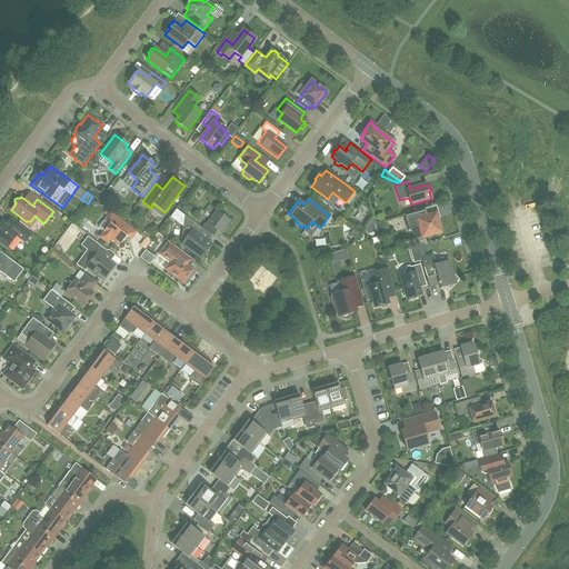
[(441,232),(436,213),(427,216),(425,209),(407,215),(403,215),(408,230),(419,227),(422,238),(441,232)]
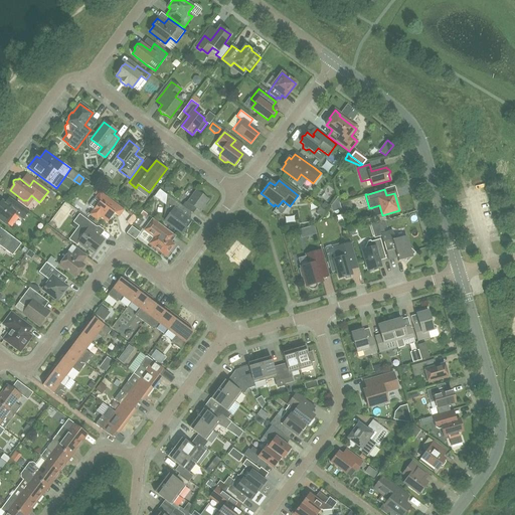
[(56,194),(50,190),(47,195),(52,199),(56,194)]
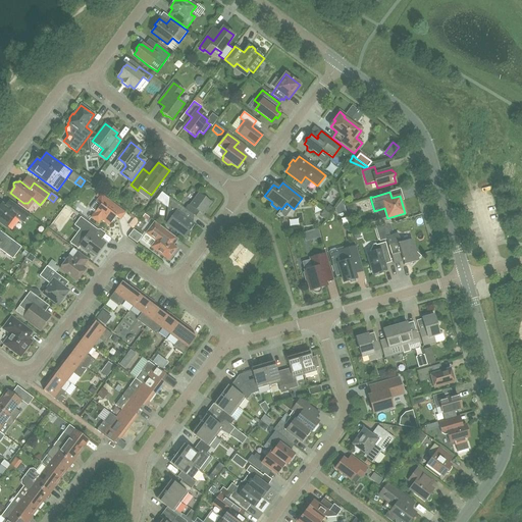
[(202,214),(211,203),(199,194),(190,205),(188,205),(185,208),(196,216),(199,212),(202,214)]
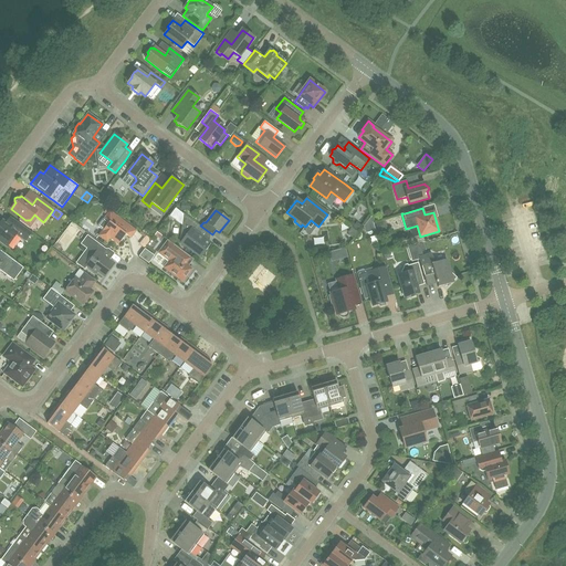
[(109,238),(118,244),(125,234),(130,239),(136,231),(109,211),(104,219),(102,219),(97,224),(98,227),(103,230),(98,237),(106,242),(109,238)]
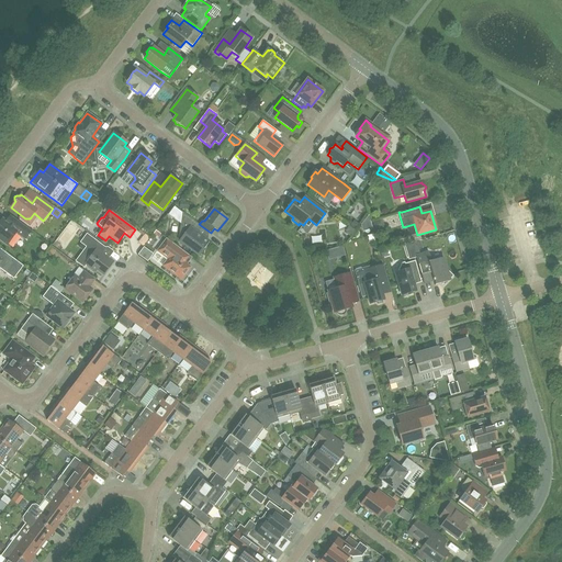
[(197,233),(201,226),(189,217),(183,213),(182,226),(180,240),(200,255),(209,243),(197,233)]
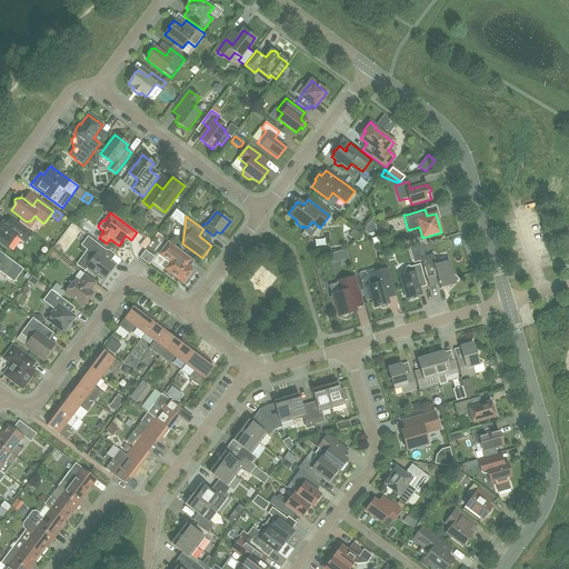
[(11,219),(7,226),(2,222),(0,225),(0,242),(7,248),(16,236),(25,242),(31,233),(19,225),(11,219)]
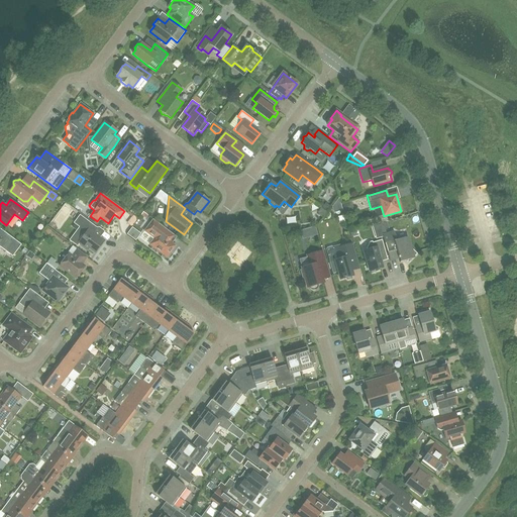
[(145,222),(149,216),(143,213),(140,219),(145,222)]
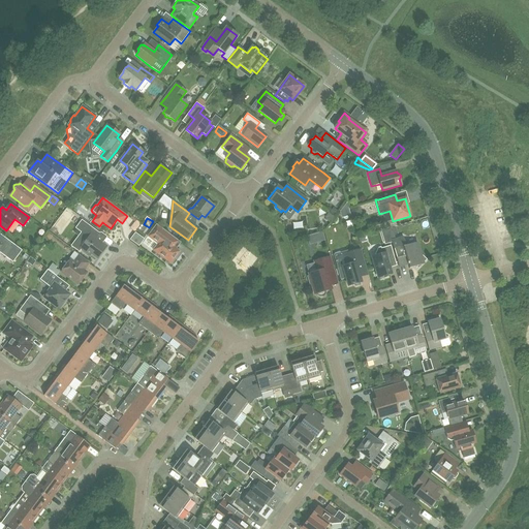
[(97,258),(106,246),(95,239),(99,234),(81,219),(74,228),(80,232),(70,246),(79,251),(81,249),(90,256),(91,253),(97,258)]
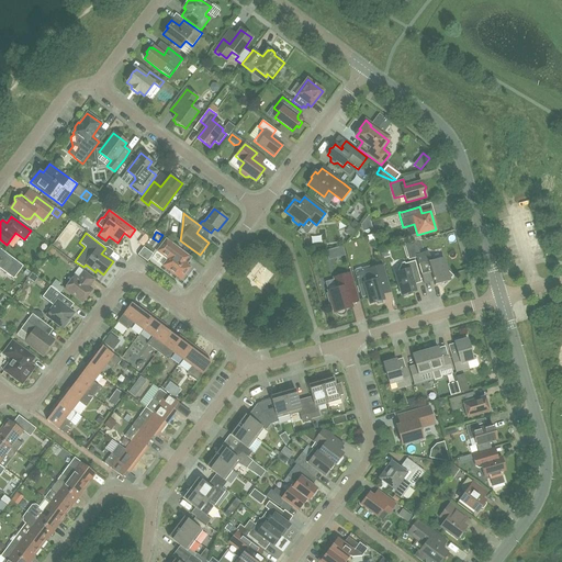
[(190,268),(178,258),(183,251),(167,238),(157,251),(168,259),(163,266),(181,280),(190,268)]
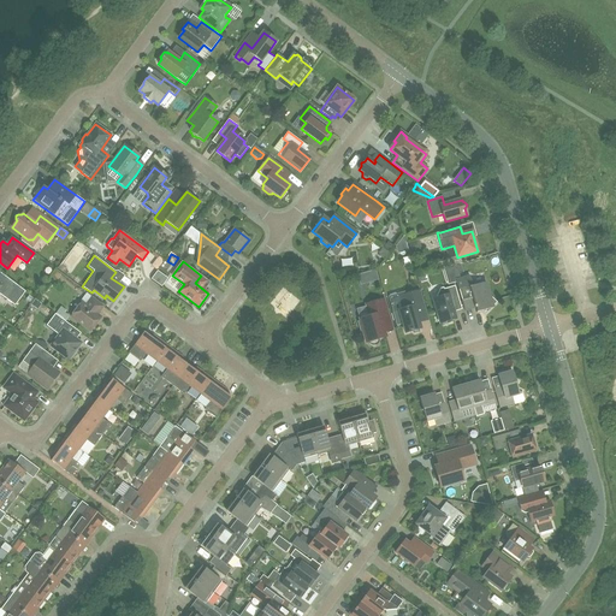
[(493,308),(486,283),(473,286),(469,276),(460,279),(456,265),(451,266),(465,312),(475,308),(477,313),(493,308)]
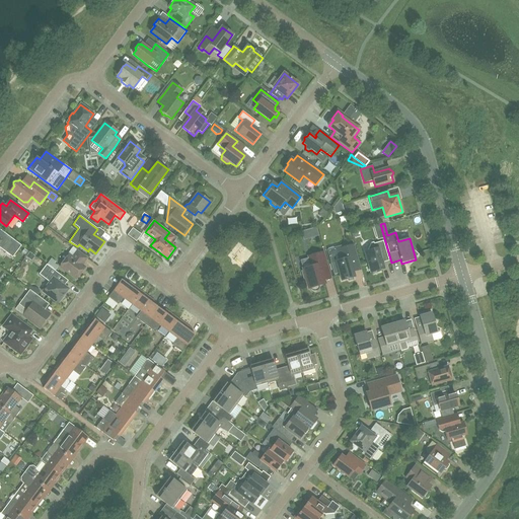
[(318,235),(316,227),(308,229),(311,237),(318,235)]
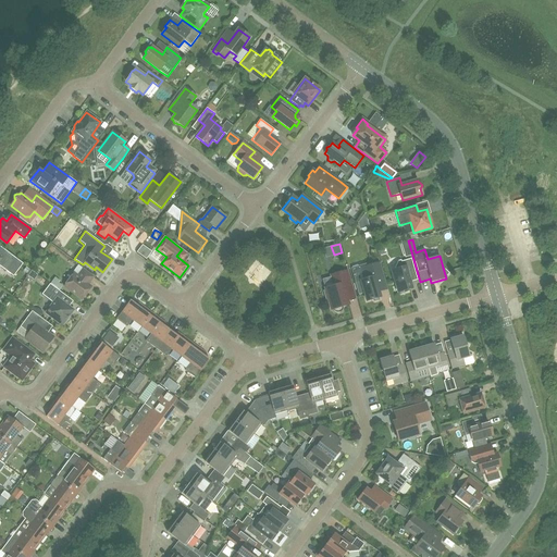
[(50,255),(54,248),(50,245),(46,251),(50,255)]
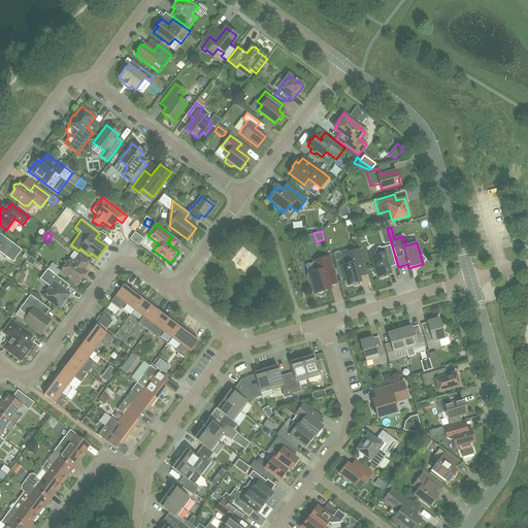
[(0,241),(0,252),(12,262),(22,250),(4,237),(0,241)]
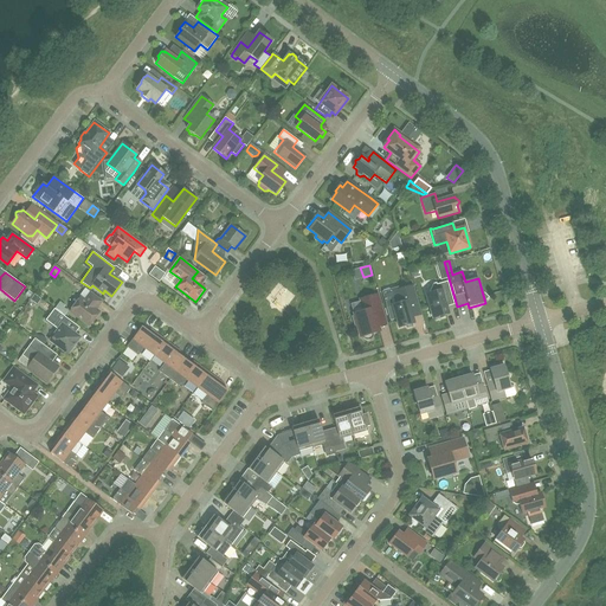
[(453,301),(447,282),(434,285),(431,294),(426,295),(433,318),(449,314),(445,304),(446,302),(453,301)]
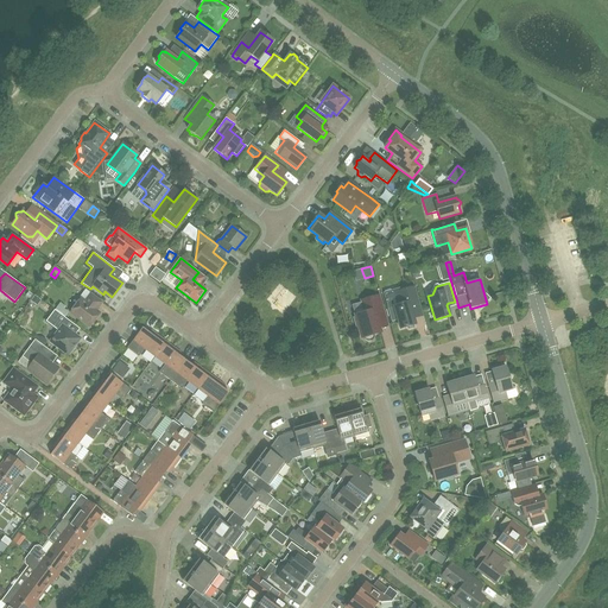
[(422,315),(418,304),(413,287),(400,291),(399,289),(384,292),(387,308),(392,322),(397,320),(400,329),(406,328),(409,329),(413,328),(413,325),(416,324),(413,317),(422,315)]
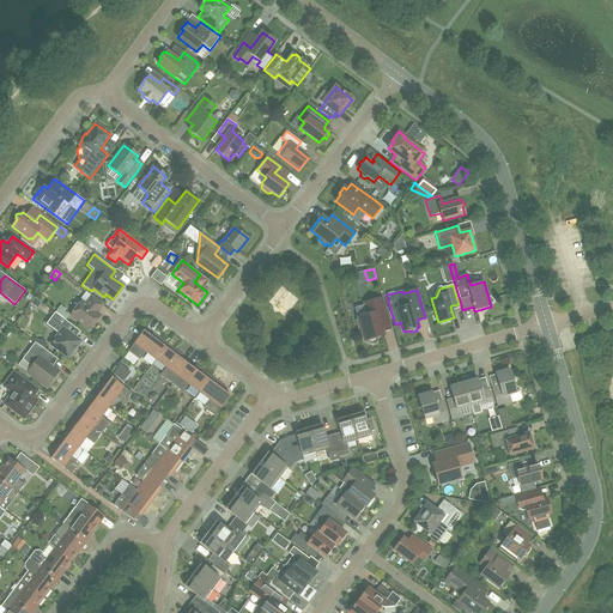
[(96,313),(102,305),(85,292),(79,301),(82,302),(71,316),(90,331),(101,316),(96,313)]
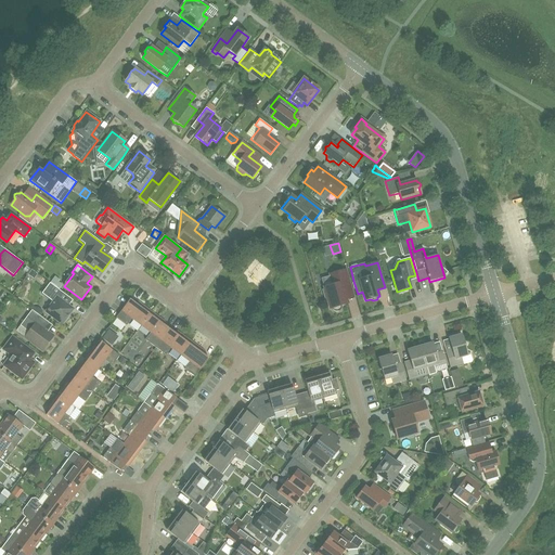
[(332,285),(323,287),(324,289),(322,291),(325,300),(327,299),(330,309),(332,309),(332,310),(333,311),(334,311),(336,312),(337,312),(338,311),(339,311),(340,310),(341,309),(341,307),(341,306),(343,305),(343,304),(347,301),(346,298),(353,296),(350,286),(346,270),(330,274),(332,285)]
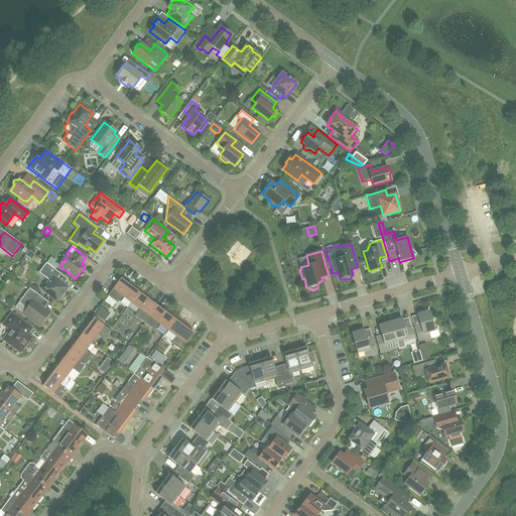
[(57,302),(69,287),(60,282),(65,277),(45,263),(38,273),(48,280),(41,290),(57,302)]
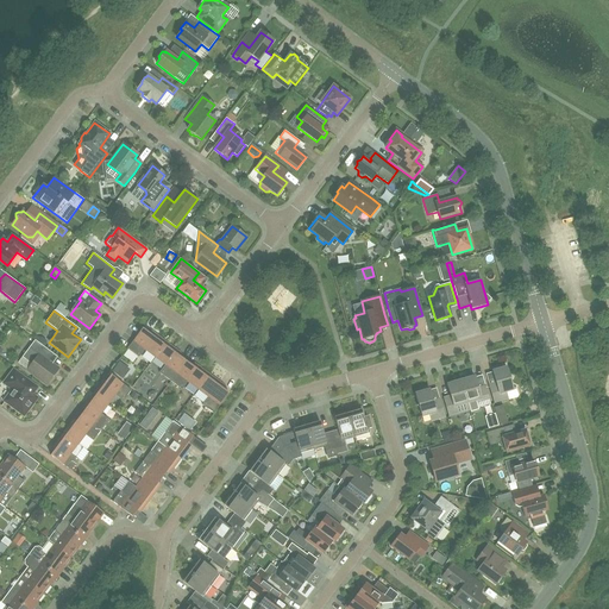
[(165,343),(151,332),(149,334),(142,328),(142,330),(127,349),(138,358),(145,350),(155,357),(165,343)]
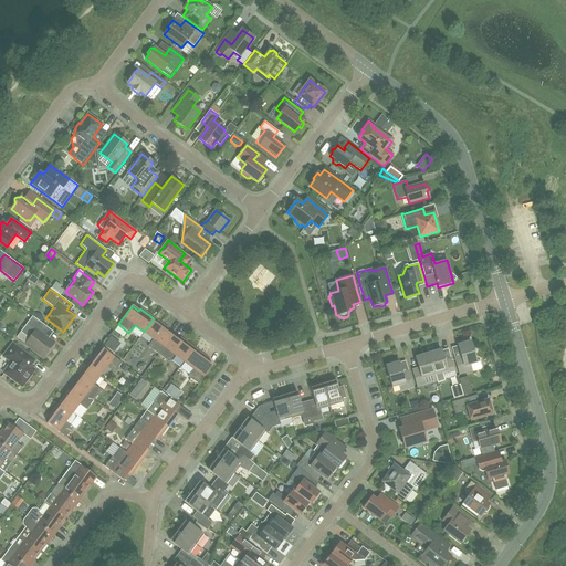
[(32,316),(20,332),(29,338),(25,344),(43,357),(54,343),(43,335),(49,328),(32,316)]
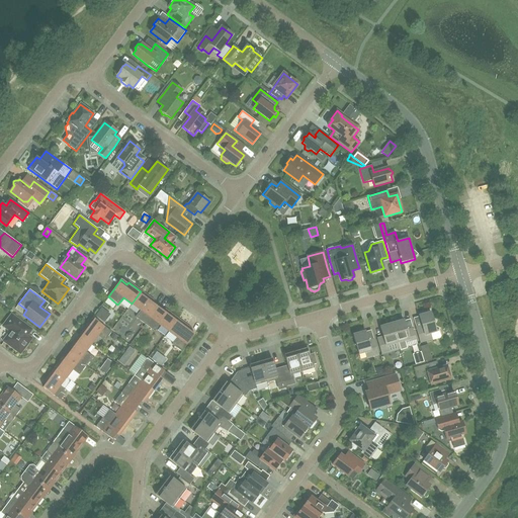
[(158,307),(152,304),(154,300),(141,291),(132,304),(141,311),(136,317),(145,325),(158,307)]
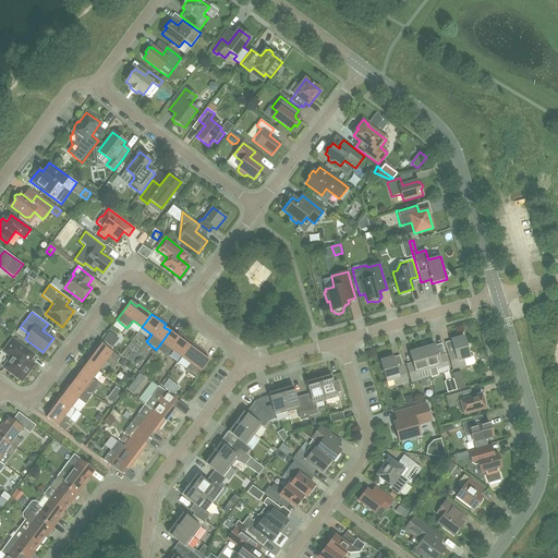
[(191,343),(178,334),(176,336),(170,330),(156,350),(167,358),(172,350),(181,356),(191,343)]
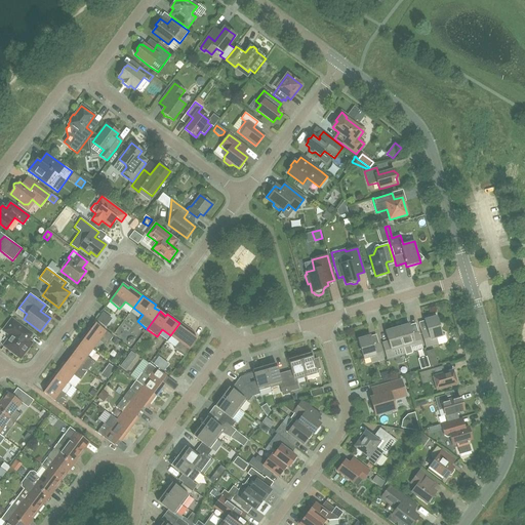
[(103,312),(95,320),(105,327),(111,319),(103,312)]
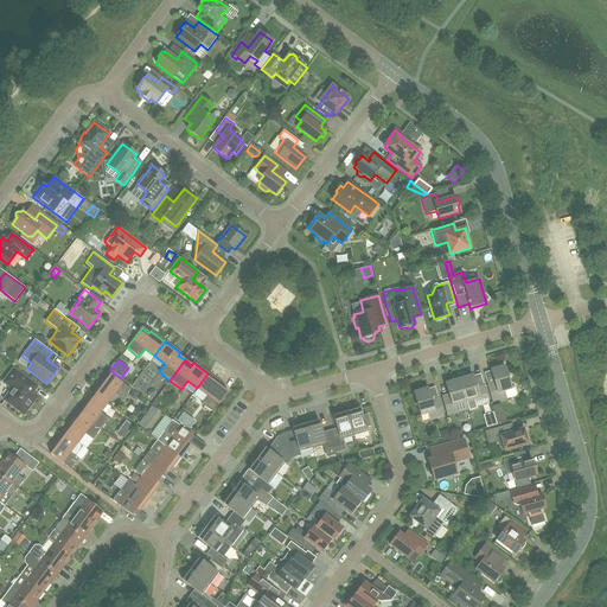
[(505,366),(491,370),(494,382),(487,384),(492,401),(505,397),(509,398),(516,396),(517,394),(516,388),(511,389),(505,366)]
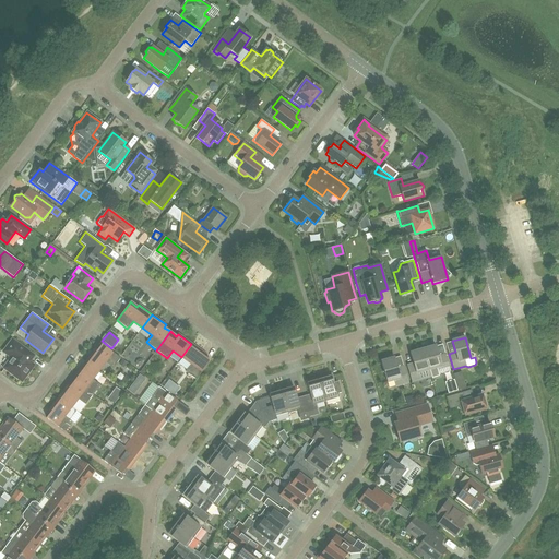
[(26,351),(12,341),(3,352),(12,358),(4,368),(22,381),(33,366),(22,357),(26,351)]
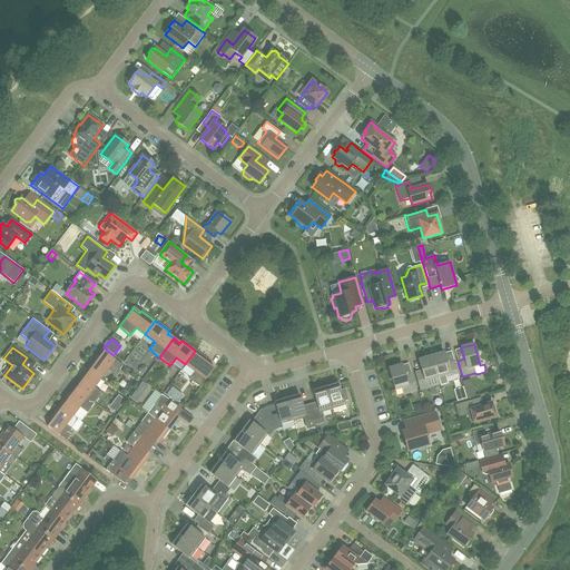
[(123,365),(104,351),(99,357),(97,355),(87,369),(101,379),(108,370),(115,375),(123,365)]
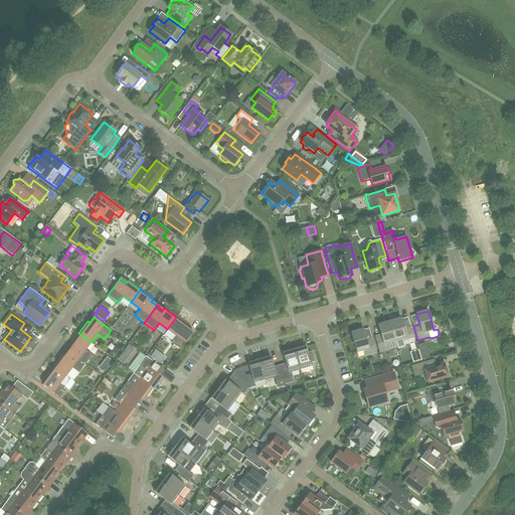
[(187,329),(189,327),(176,317),(167,329),(176,336),(171,343),(180,350),(193,333),(187,329)]
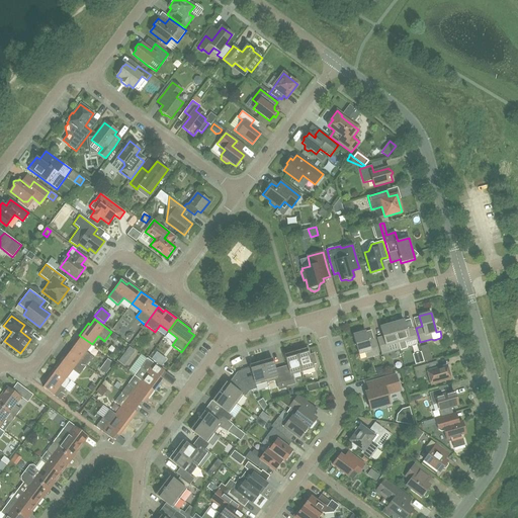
[(407,331),(404,320),(392,324),(399,349),(400,350),(407,348),(407,346),(417,343),(412,329),(407,331)]
